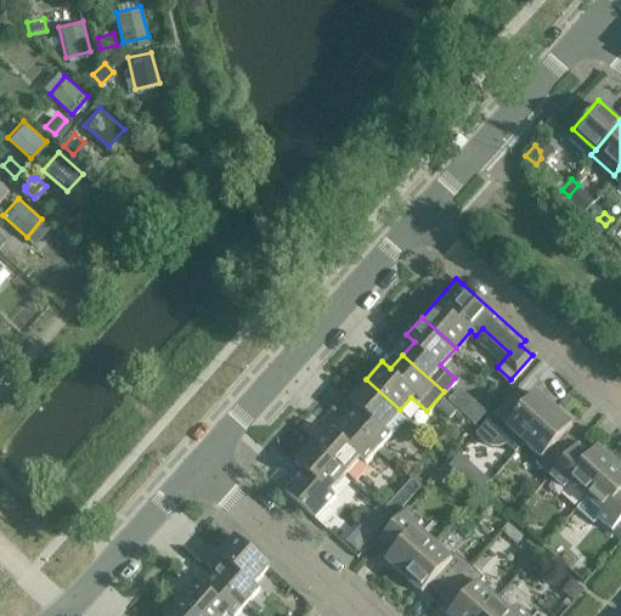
[(400,410),(366,379),(350,396),(359,405),(346,417),(378,445),(390,431),(384,427),(400,410)]
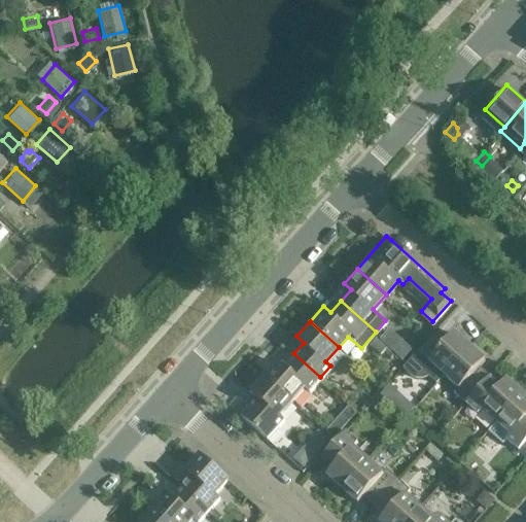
[(390,322),(380,335),(402,355),(414,343),(390,322)]
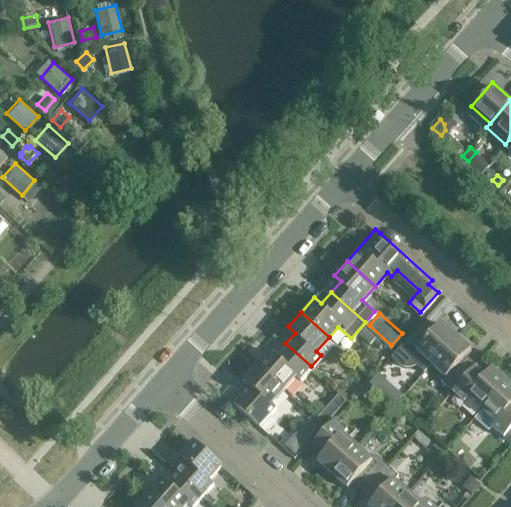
[(423,369),(456,332),(441,319),(435,325),(425,316),(401,342),(394,350),(390,354),(397,360),(403,364),(410,364),(415,362),(423,369)]
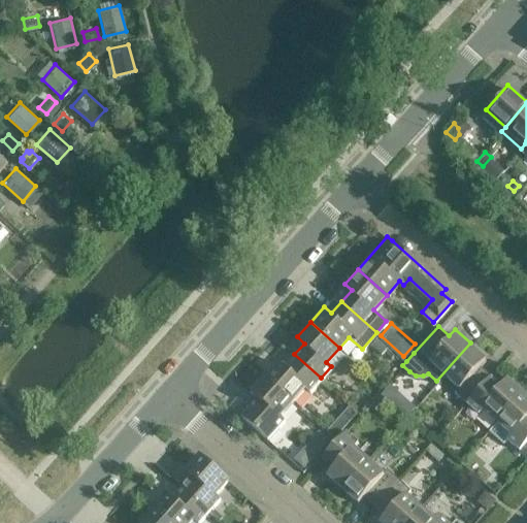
[(395,351),(376,334),(370,341),(382,352),(384,349),(392,355),(395,351)]
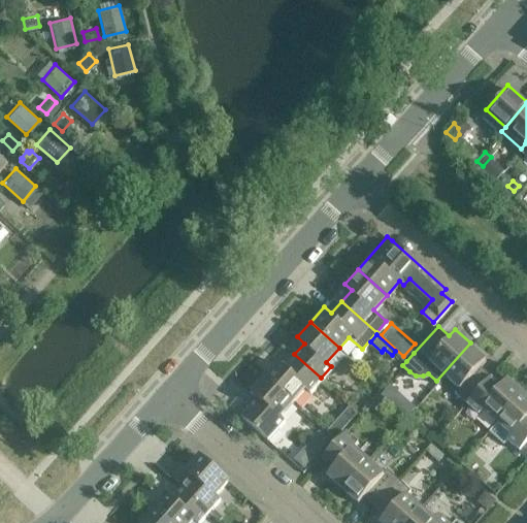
[(472,345),(470,342),(436,381),(438,383),(447,373),(459,385),(455,389),(467,399),(490,374),(478,364),(486,356),(472,345)]
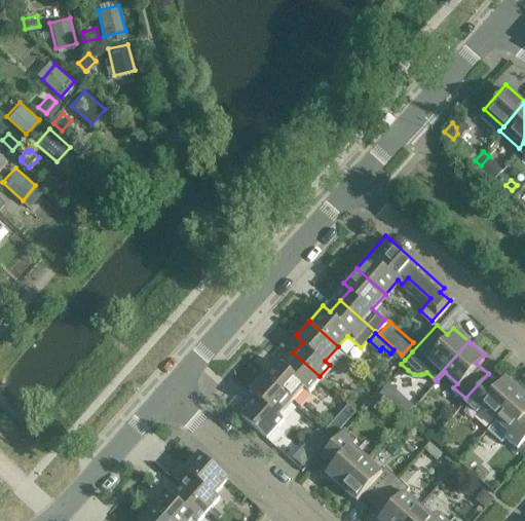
[(320,376),(293,352),(285,363),(277,357),(263,373),(292,399),(304,384),(308,388),(320,376)]
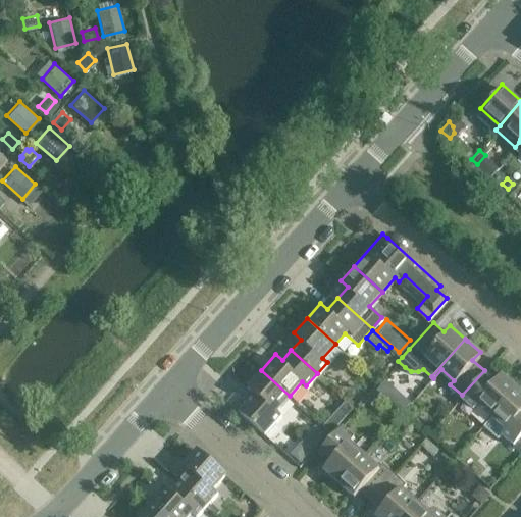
[(290,396),(261,370),(248,384),(254,389),(238,407),(265,431),(281,413),(277,410),(290,396)]
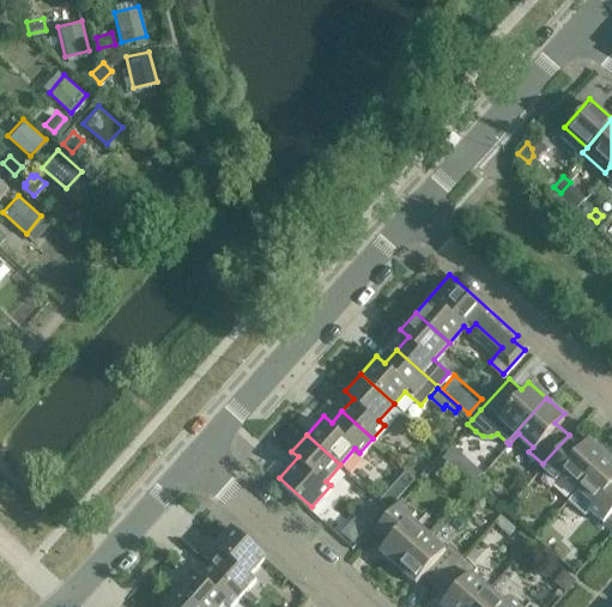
[(579,486),(607,453),(589,436),(581,445),(573,438),(569,435),(543,463),(547,468),(556,477),(562,471),(579,486)]
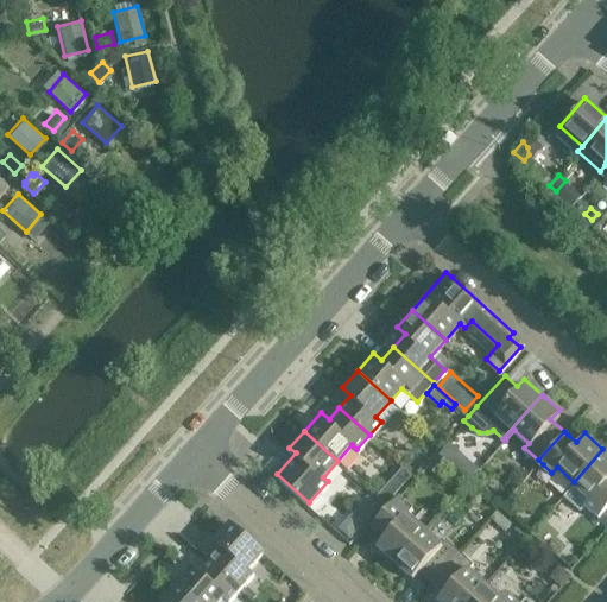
[(438,450),(468,473),(478,460),(449,437),(438,450)]
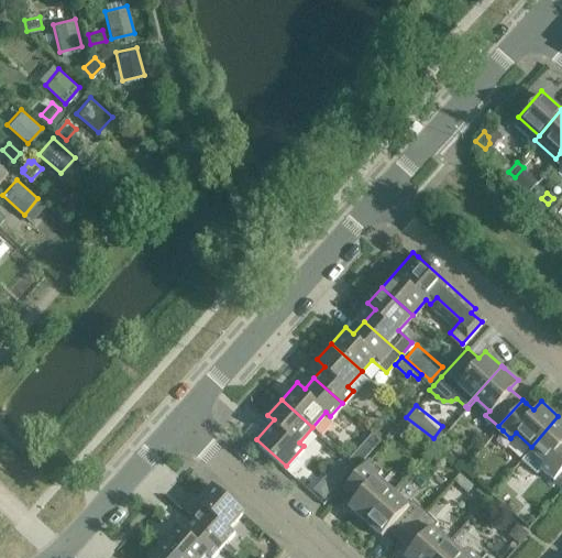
[(561,419),(558,416),(531,447),(537,451),(546,460),(541,466),(553,477),(558,472),(561,476),(561,419)]
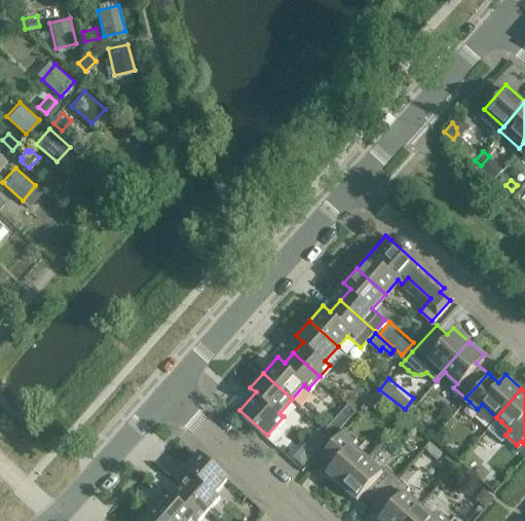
[(379,411),(389,400),(378,391),(369,402),(379,411)]
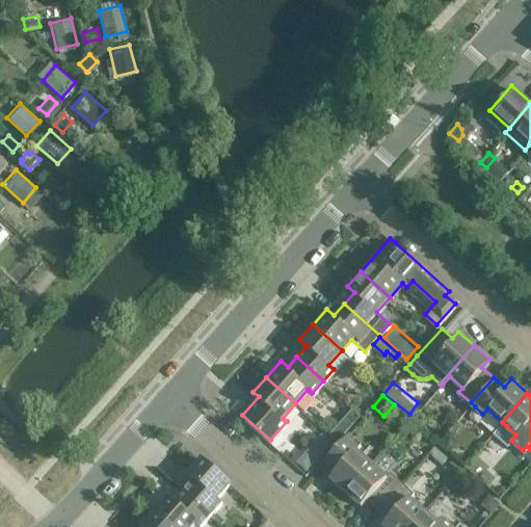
[(346,429),(345,429),(338,422),(328,433),(336,441),(346,429)]
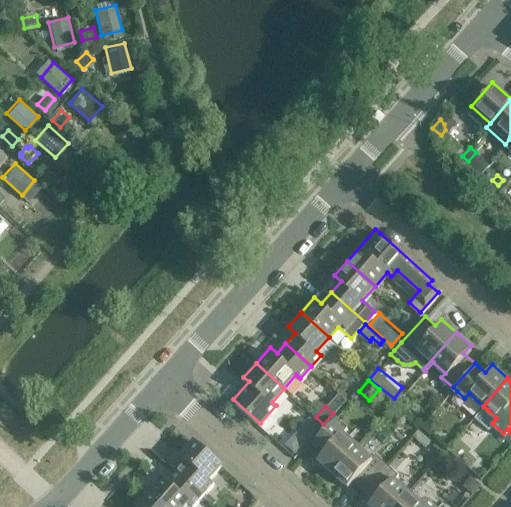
[(336,415),(312,441),(323,451),(317,457),(332,471),(356,445),(342,432),(348,426),(336,415)]
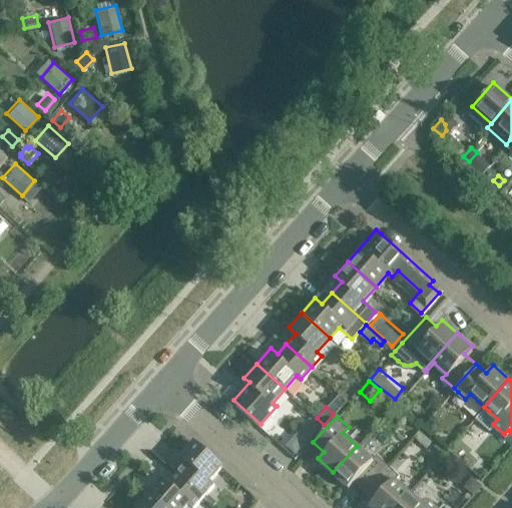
[(431,439),(418,428),(412,435),(425,446),(431,439)]
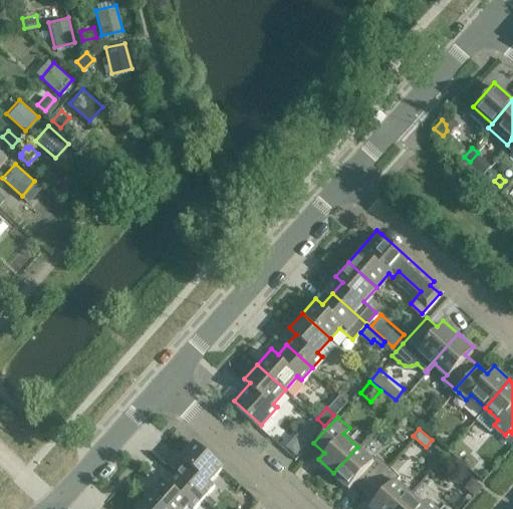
[(222,465),(194,440),(181,455),(189,462),(179,473),(204,495),(213,484),(209,480),(222,465)]
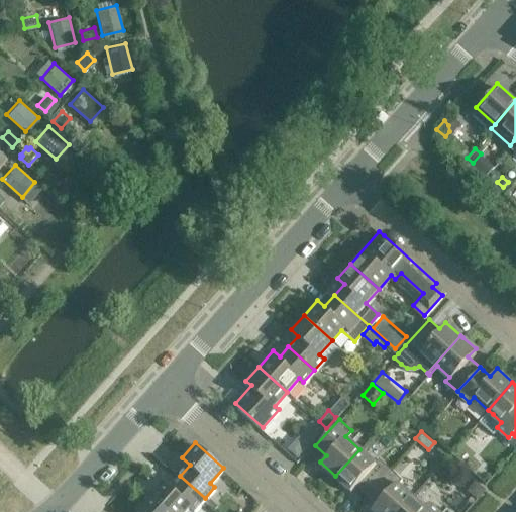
[(288,450),(295,456),(301,449),(294,443),(288,450)]
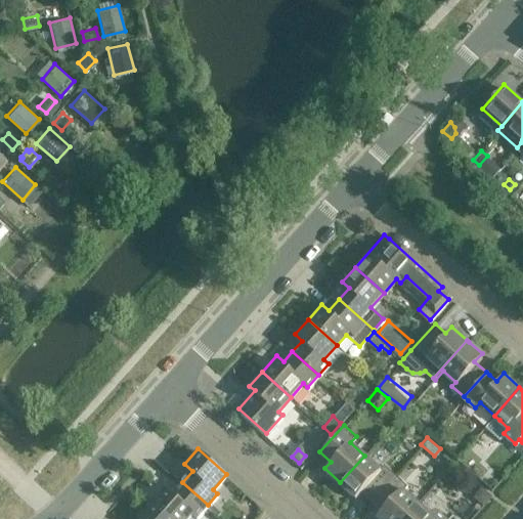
[(364,456),(340,482),(355,495),(362,487),(374,498),(396,472),(384,462),(378,468),(364,456)]
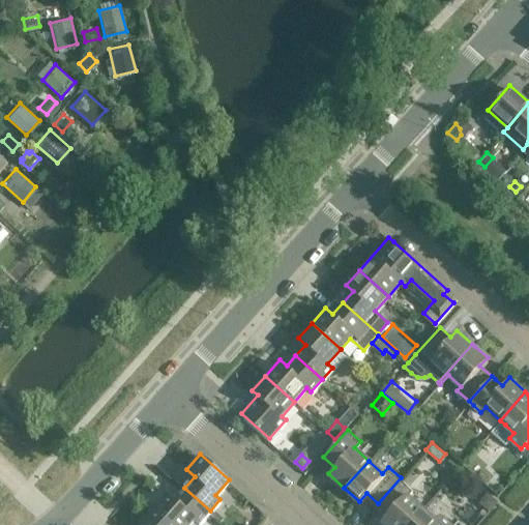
[(401,477),(378,503),(389,514),(382,521),(385,524),(405,524),(421,507),(407,494),(412,488),(401,477)]
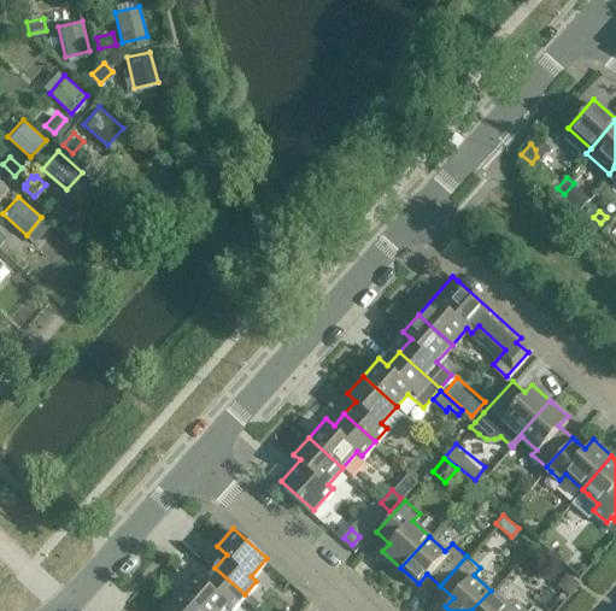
[(245,594),(215,568),(204,580),(194,571),(179,589),(203,610),(218,610),(226,603),(232,609),(245,594)]
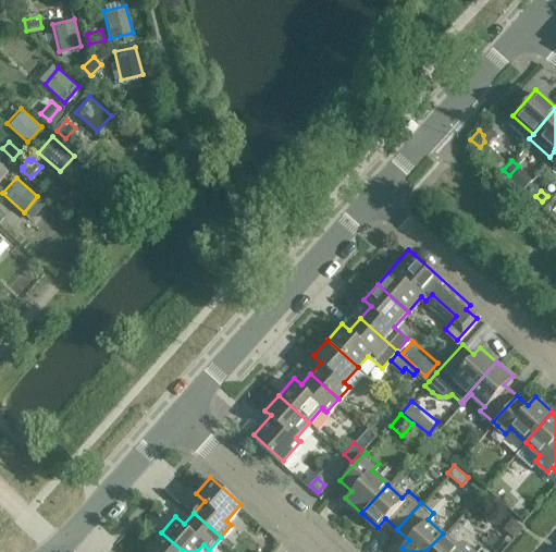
[(513,516),(506,523),(507,529),(513,535),(521,525),(513,516)]
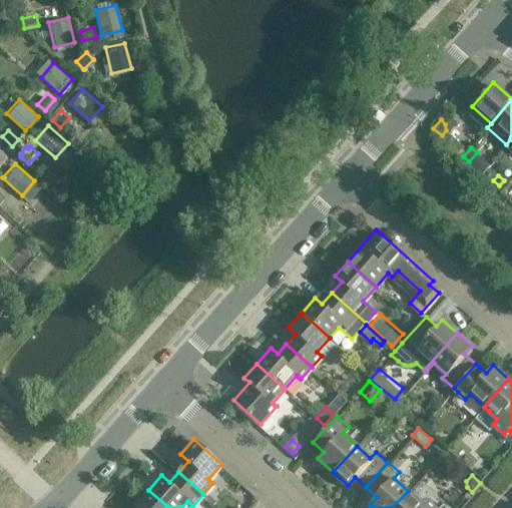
[(168,507),(148,490),(135,504),(139,507),(168,507)]
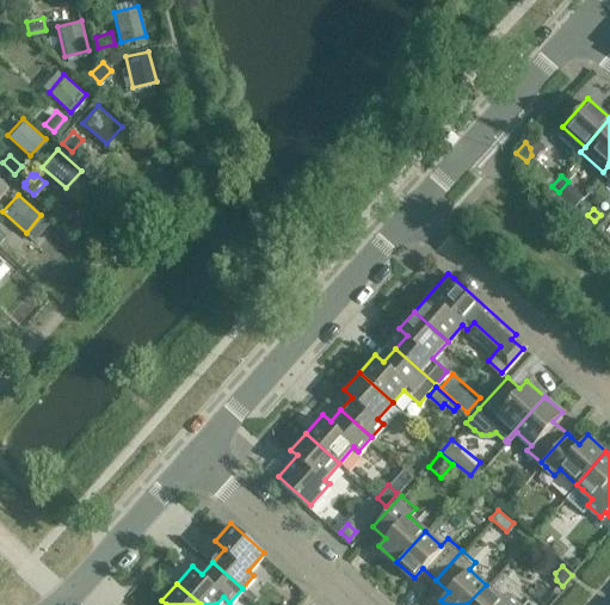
[(486,585),(467,604),(536,604),(529,597),(522,604),(509,593),(503,599),(486,585)]
